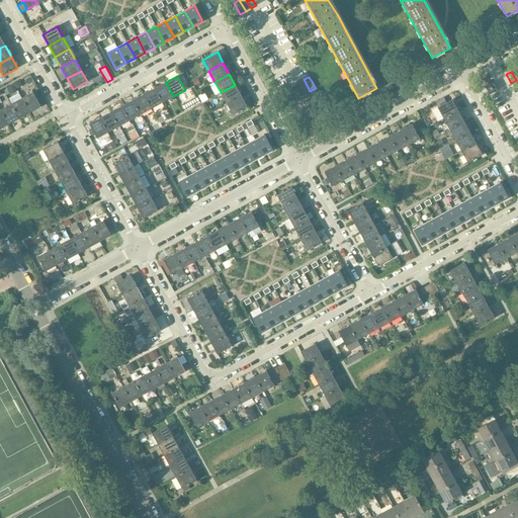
[(304,79),(298,82),(305,94),(310,91),(304,79)]
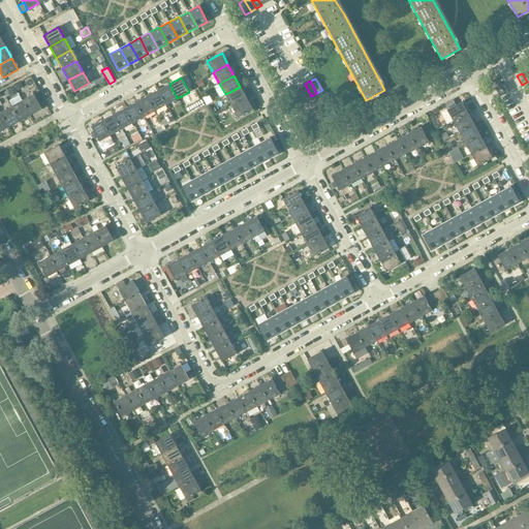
[(169,84),(158,90),(166,104),(177,98),(169,84)]
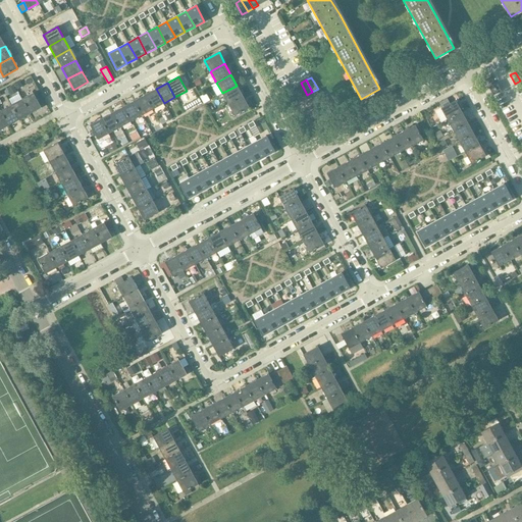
[(301,83),(296,86),(302,97),(307,95),(301,83)]
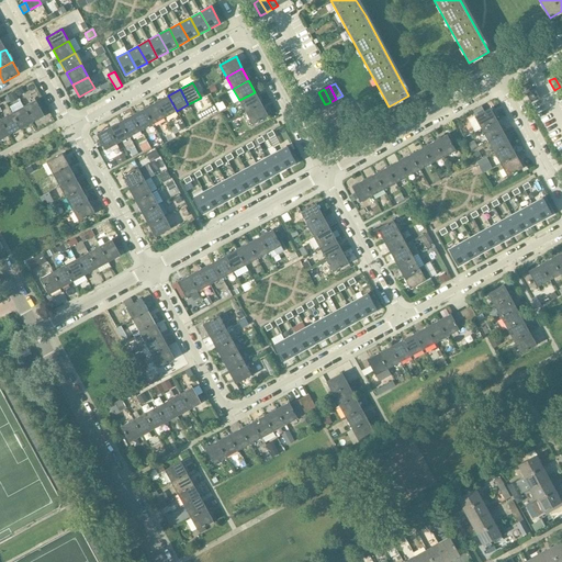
[(535,89),(526,93),(531,102),(539,98),(535,89)]
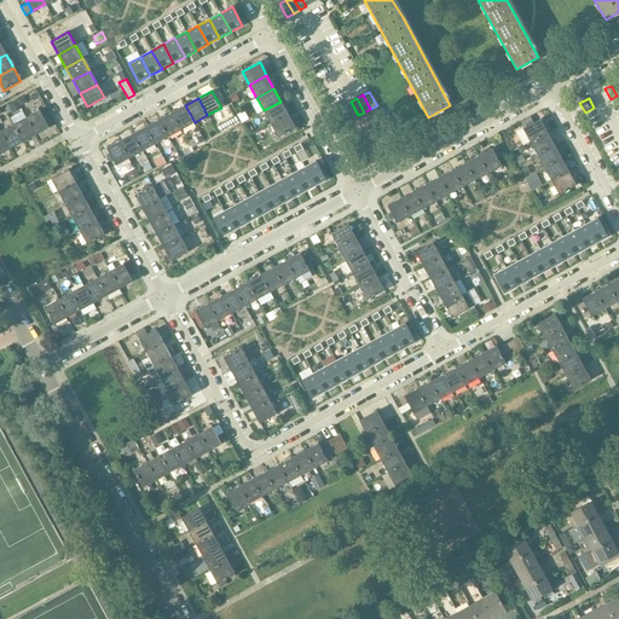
[(16,100),(9,104),(12,111),(19,108),(16,100)]
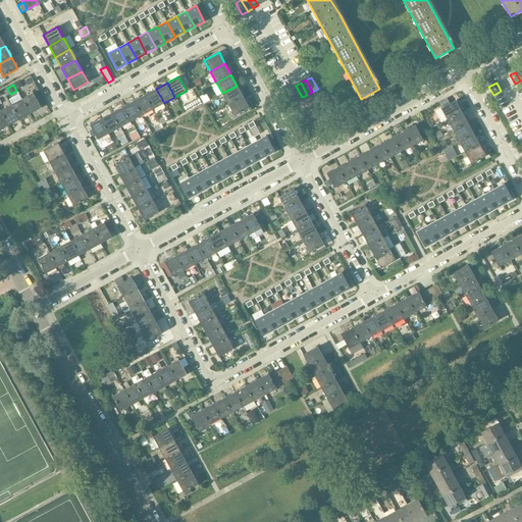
[(237,86),(222,93),(228,104),(243,96),(237,86)]
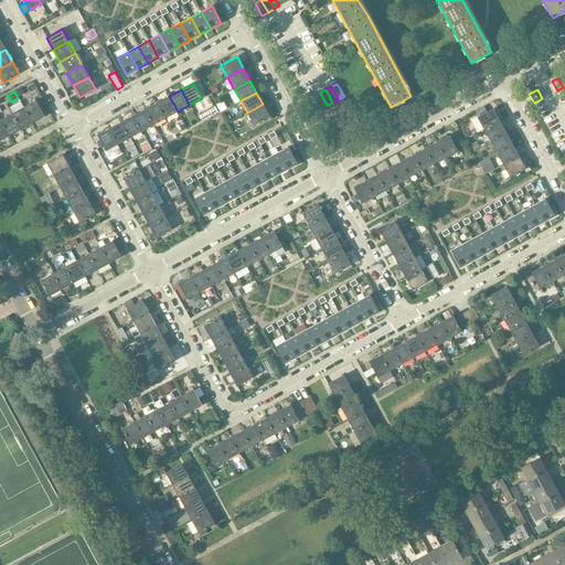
[(320,93),(313,96),(321,108),(327,105),(320,93)]
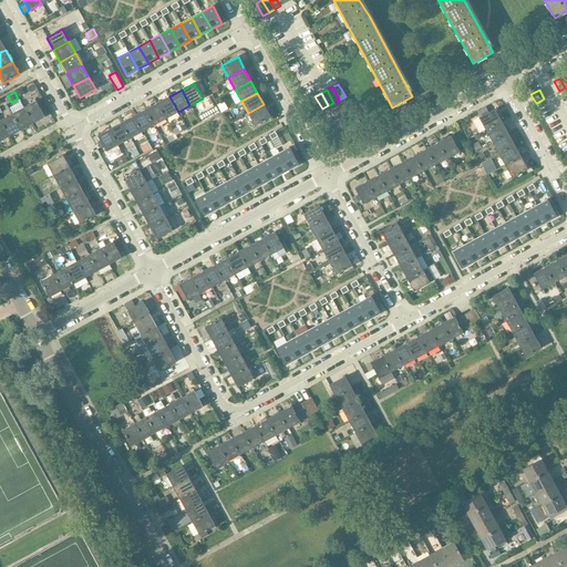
[(169,96),(157,103),(166,119),(178,112),(169,96)]
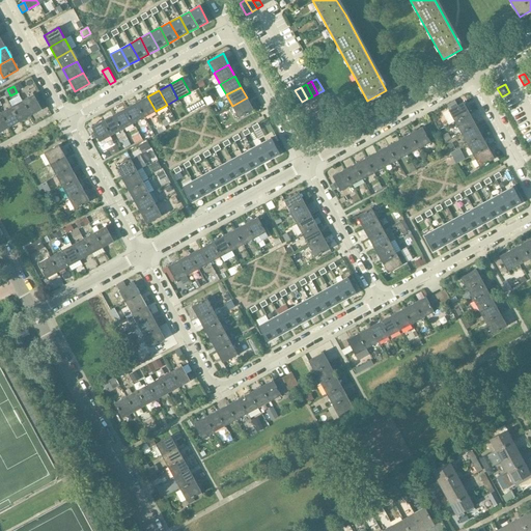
[(295,90),(289,93),(296,105),(302,102),(295,90)]
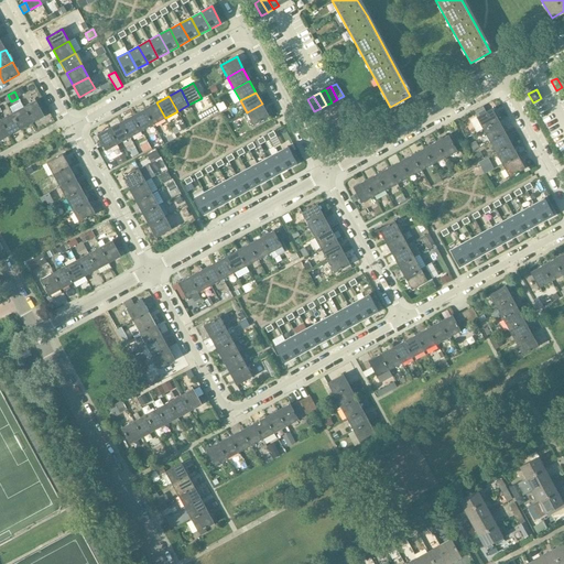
[(35,100),(23,107),(32,123),(44,116),(35,100)]
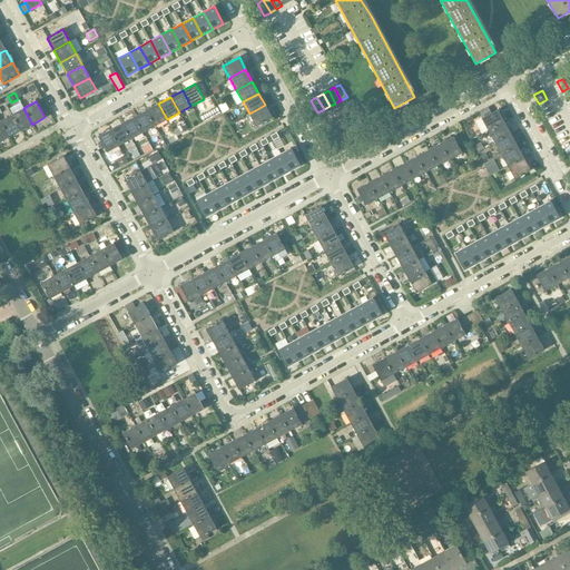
[(158,104),(146,110),(155,126),(167,119),(158,104)]
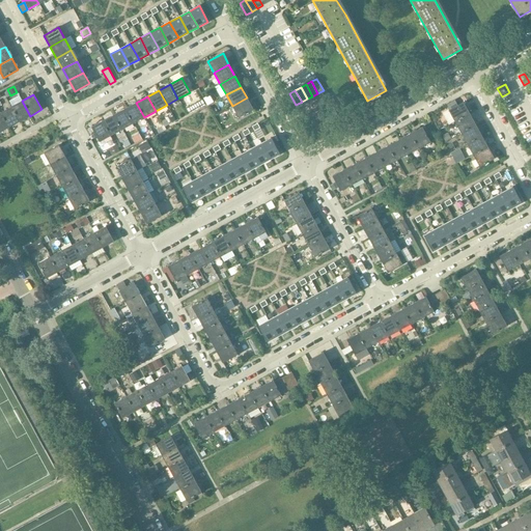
[(247,98),(232,106),(239,117),(253,110),(247,98)]
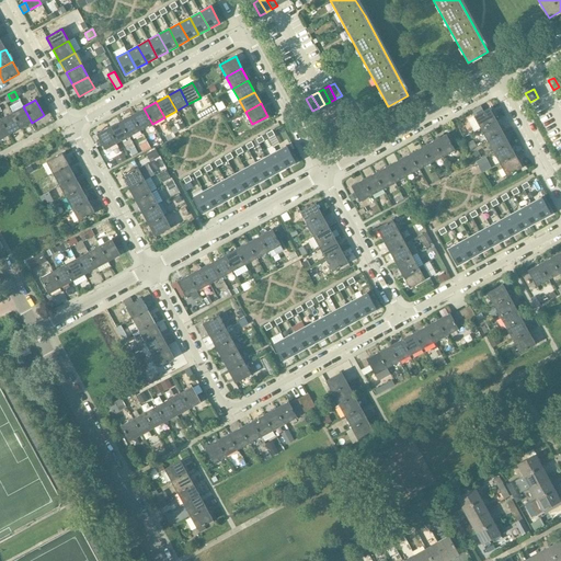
[(213,105),(196,114),(199,119),(216,111),(213,105)]
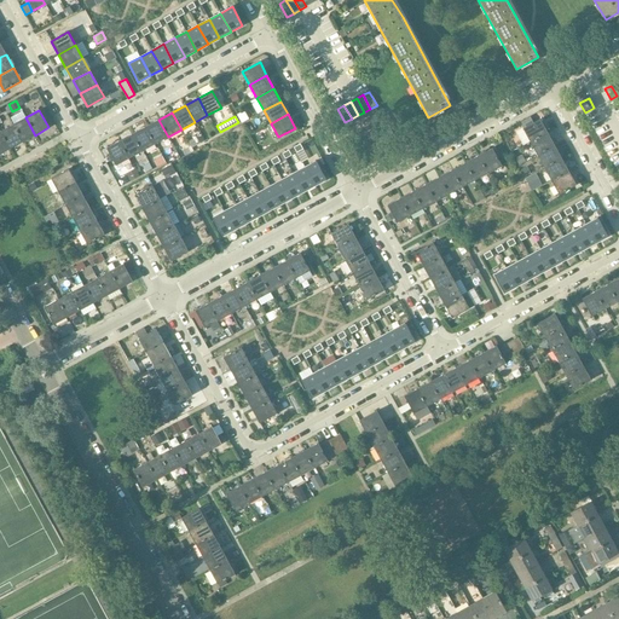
[(25,117),(12,125),(22,142),(35,136),(25,117)]
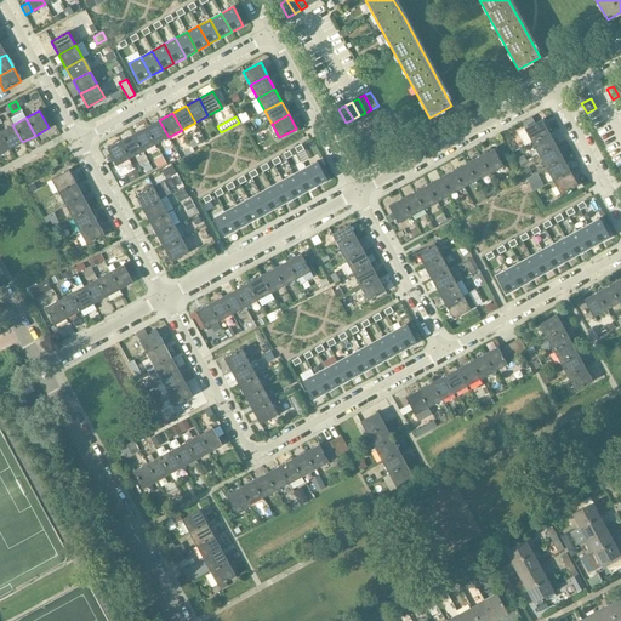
[(542,119),(524,129),(531,142),(550,132),(542,119)]
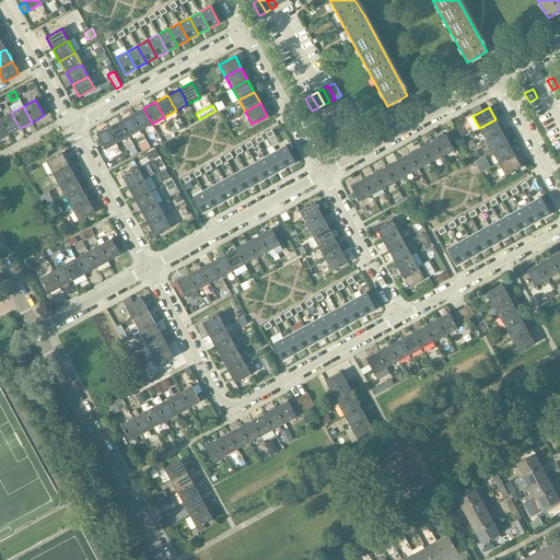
[(143,108),(131,115),(140,130),(152,124),(143,108)]
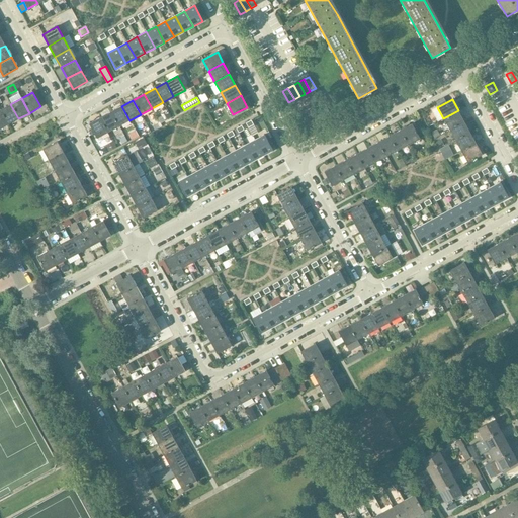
[(323,102),(318,105),(324,116),(330,113),(323,102)]
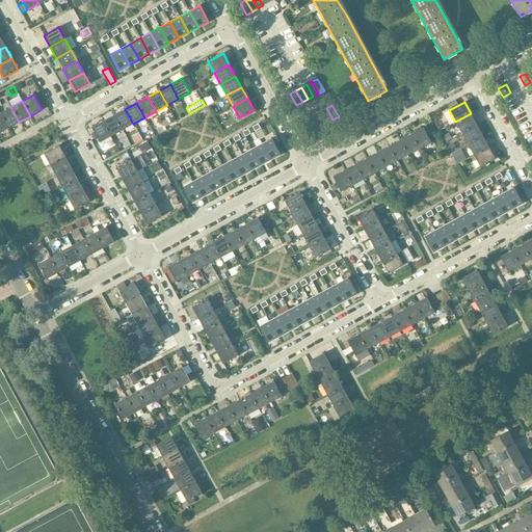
[(10,107),(0,112),(0,113),(7,128),(19,122),(10,107)]
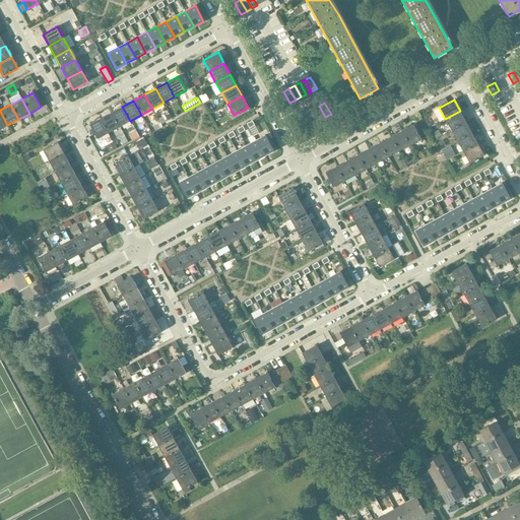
[(319,106),(314,109),(320,120),(325,117),(319,106)]
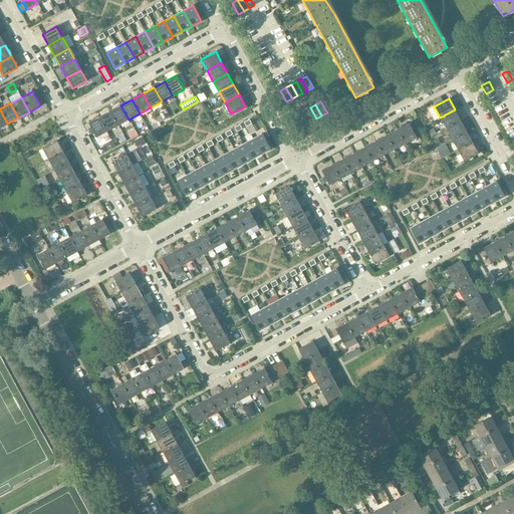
[(120,105),(110,110),(118,125),(129,119),(120,105)]
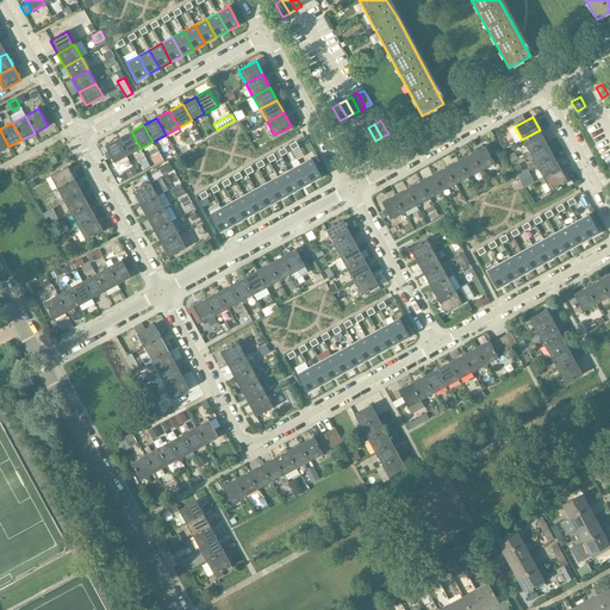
[(368,128),(362,130),(369,144),(375,141),(368,128)]
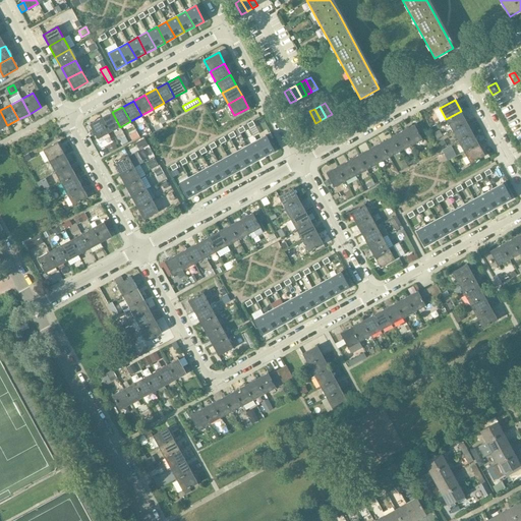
[(309,111),(303,114),(310,126),(315,123),(309,111)]
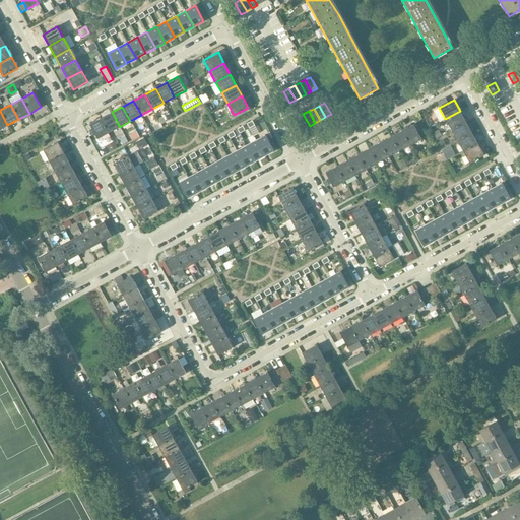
[(460,111),(445,119),(451,130),(465,122),(460,111)]
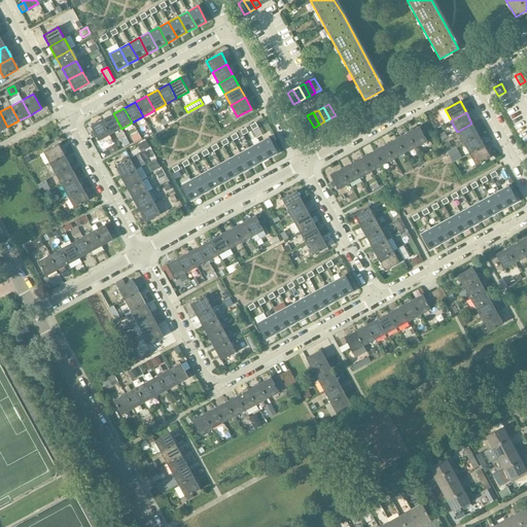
[(113,113),(102,119),(110,134),(121,129),(113,113)]
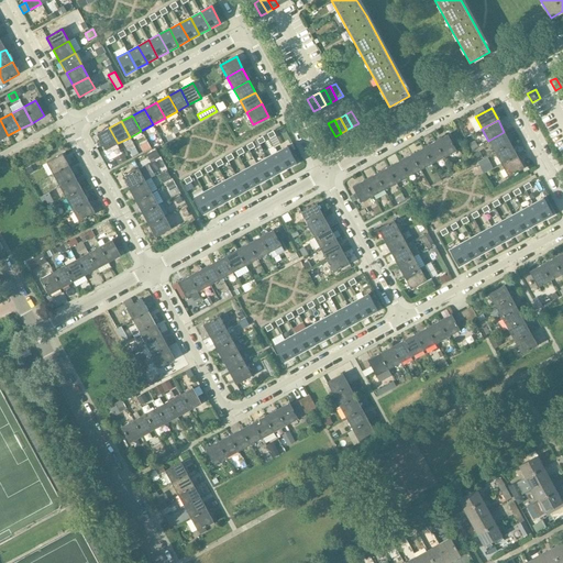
[(181,121),(176,124),(179,131),(186,128),(181,121)]
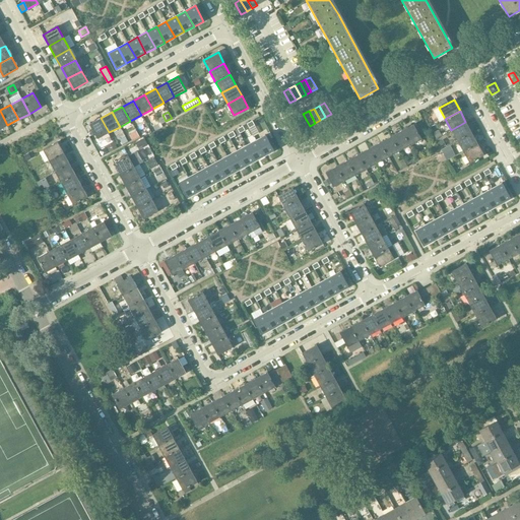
[(303,114),(298,117),(304,129),(310,126),(303,114)]
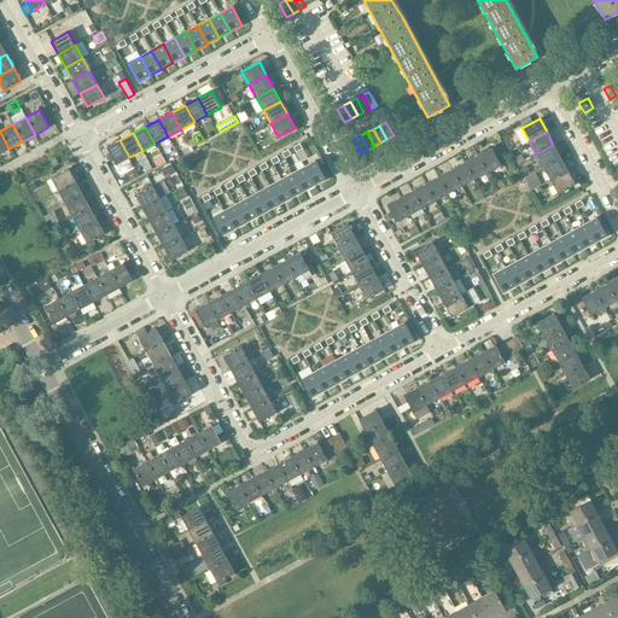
[(106,147),(116,165),(129,157),(120,140),(106,147)]
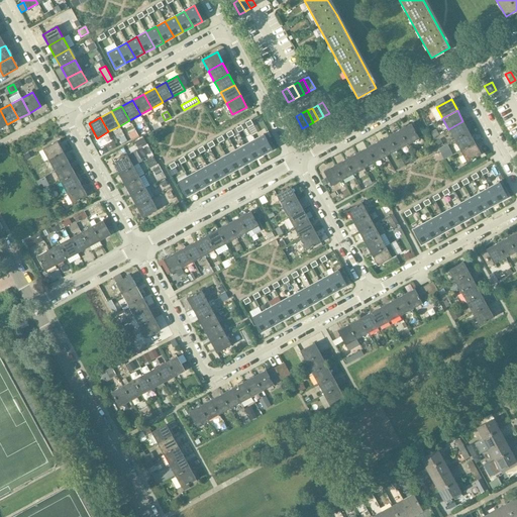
[(462,121),(448,129),(454,140),(469,132),(462,121)]
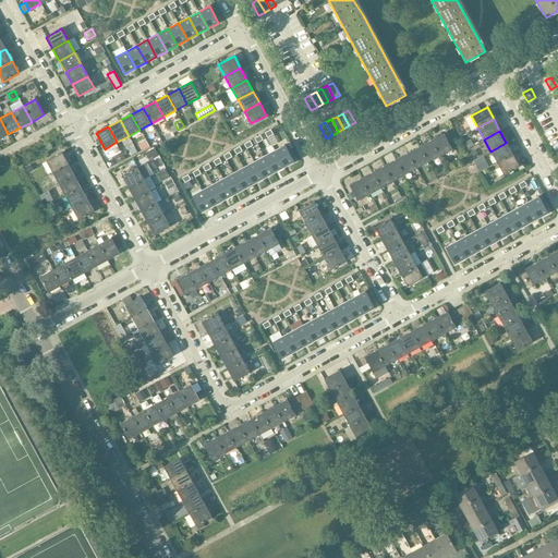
[(452,148),(449,143),(444,133),(432,140),(440,156),(452,149),(452,148)]
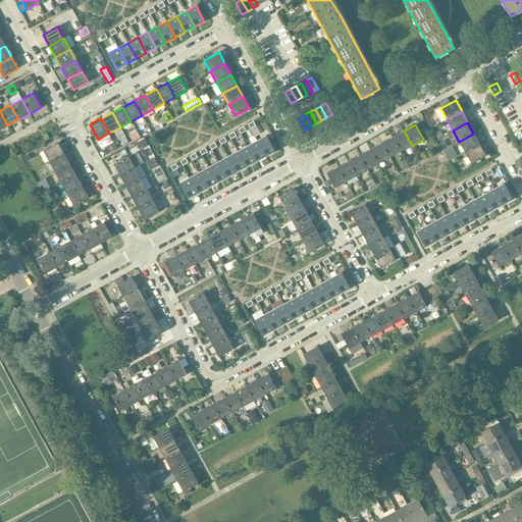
[(404,131),(393,137),(401,152),(412,146),(404,131)]
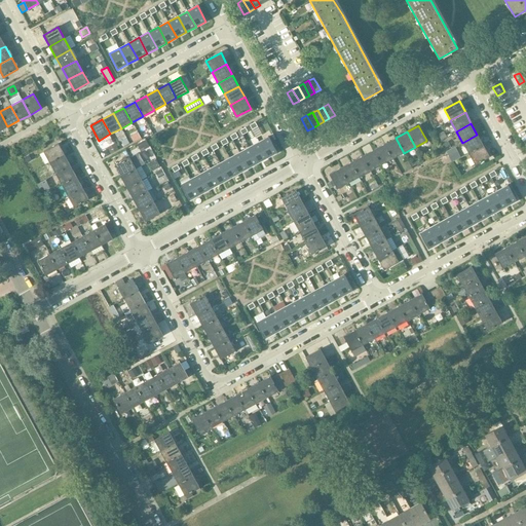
[(429,132),(423,135),(426,140),(433,137),(429,132)]
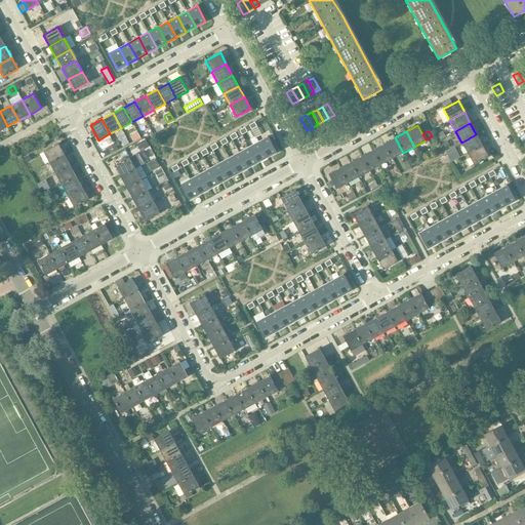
[(476,134),(461,143),(468,154),(482,146),(476,134)]
